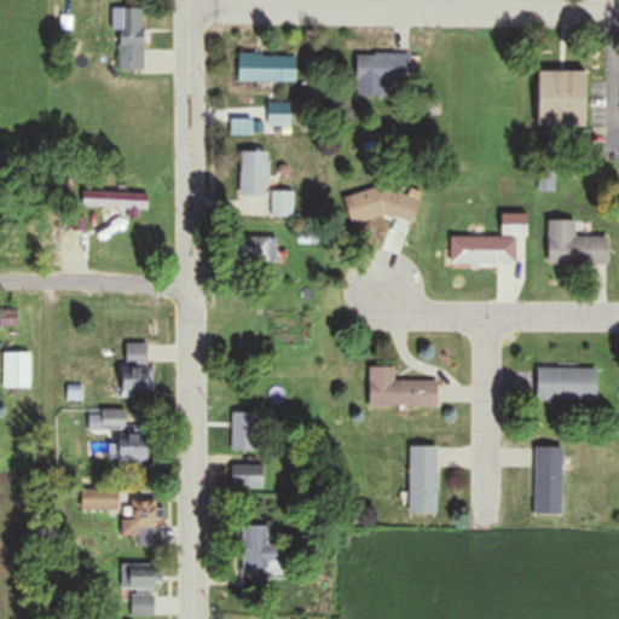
[(143,9),(111,9),(111,33),(117,33),(117,70),(143,70),(143,9)]
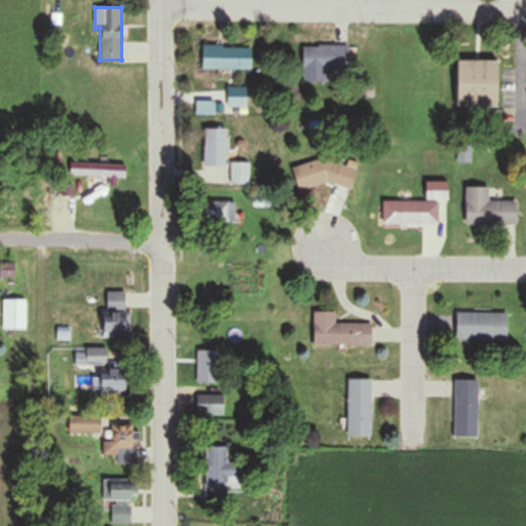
[(251,70),(251,47),(202,46),(201,70),(251,70)]
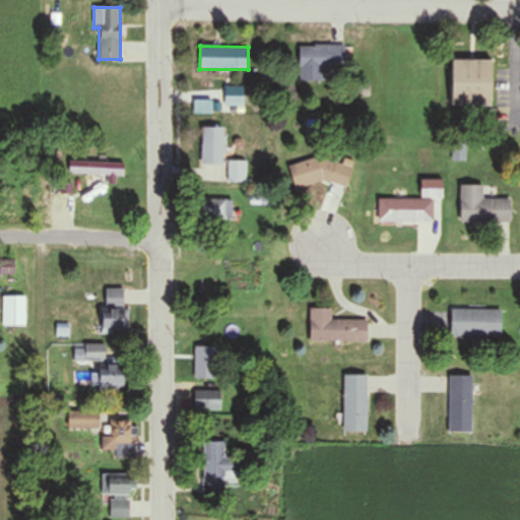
[(299,70),(344,70),(344,46),(299,46),(299,70)]
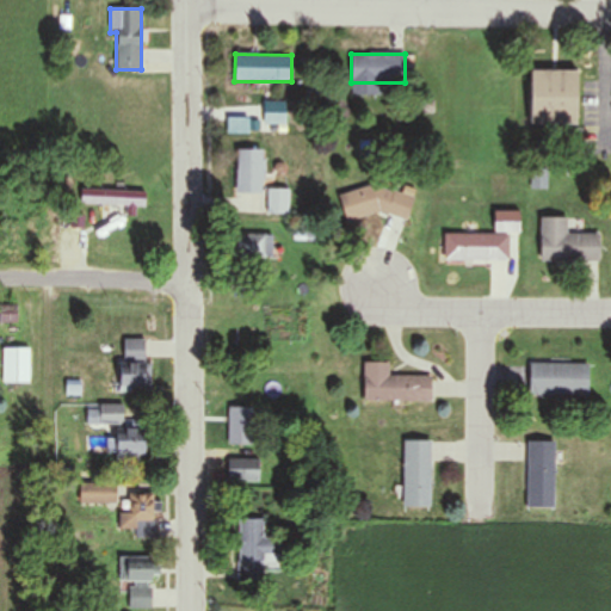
[(529,124),(578,124),(578,69),(529,69),(529,124)]
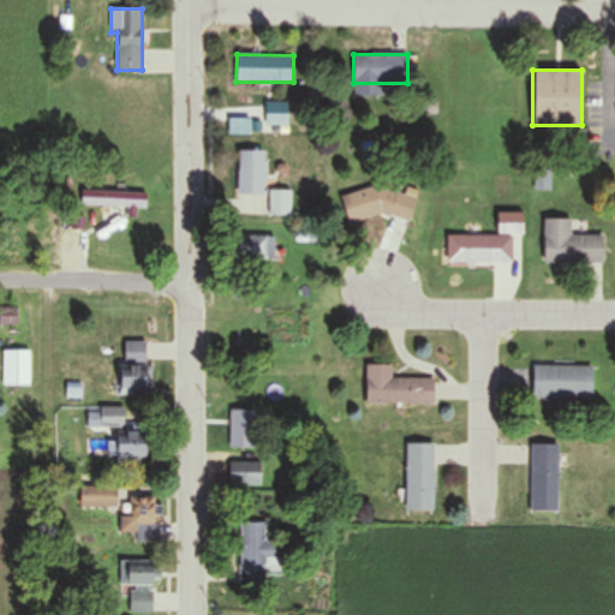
[(266,127),(287,129),(288,103),(267,102),(266,127)]
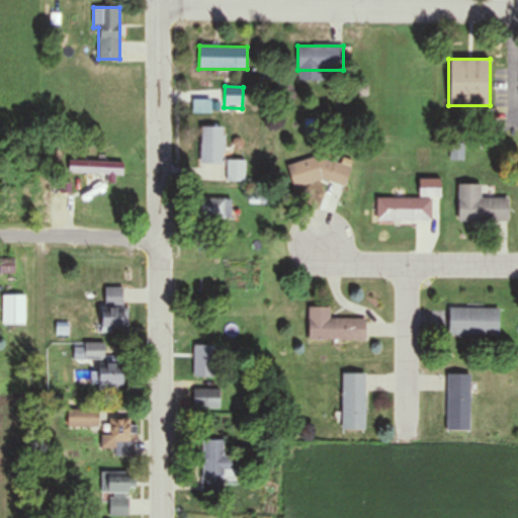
[(200,165),(224,165),(224,127),(200,127),(200,165)]
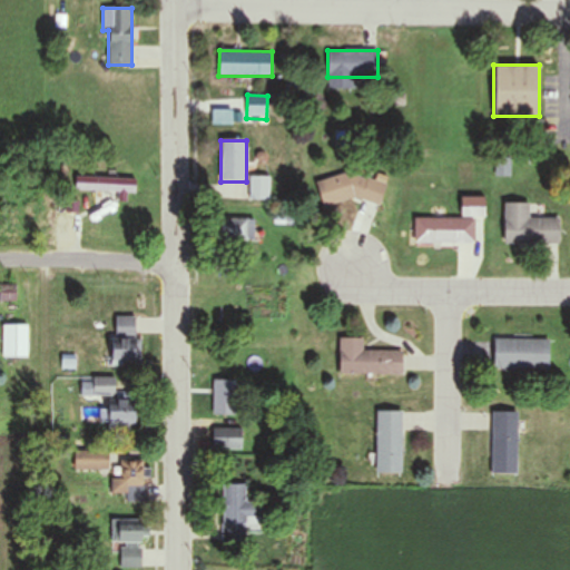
[(316,183),(324,210),(384,194),(381,179),(369,183),(365,169),(316,183)]
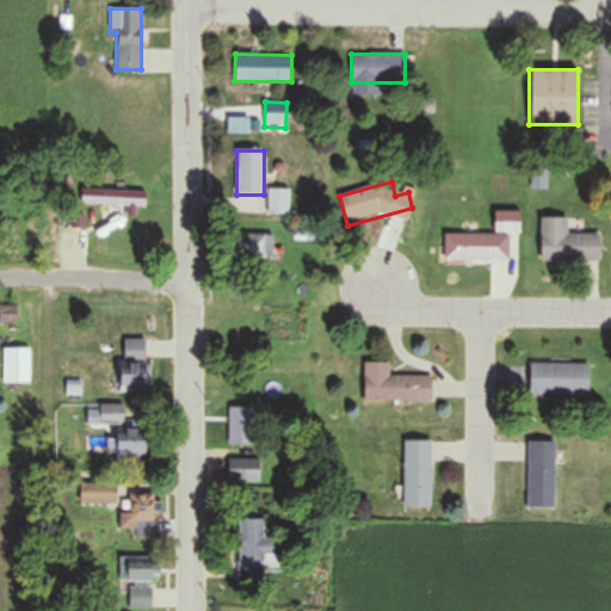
[(80,205),(148,205),(148,191),(81,190),(80,205)]
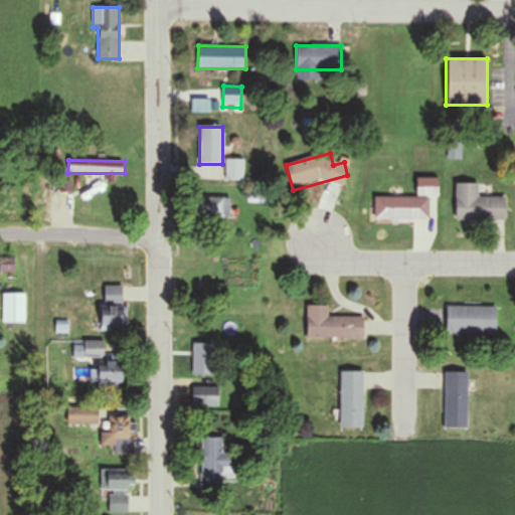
[(455,221),(504,221),(504,197),(478,197),(478,184),(455,184),(455,221)]
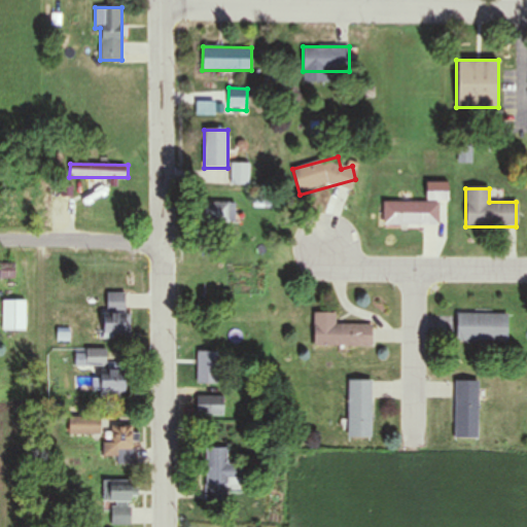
[(199,203),(199,222),(236,222),(236,203),(199,203)]
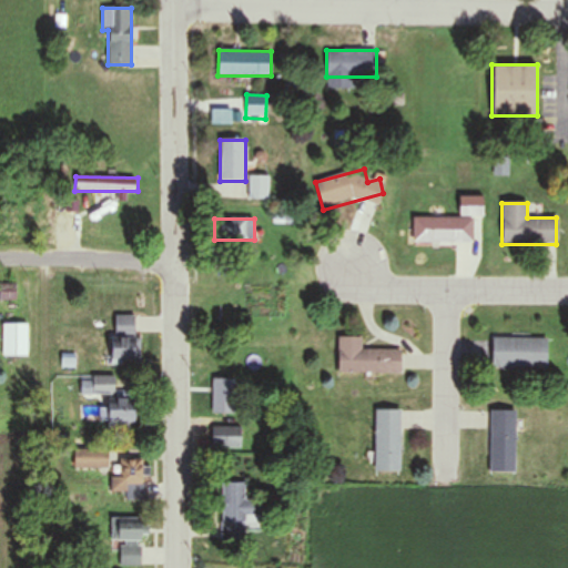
[(413,219),(413,242),(473,242),(473,219),(413,219)]
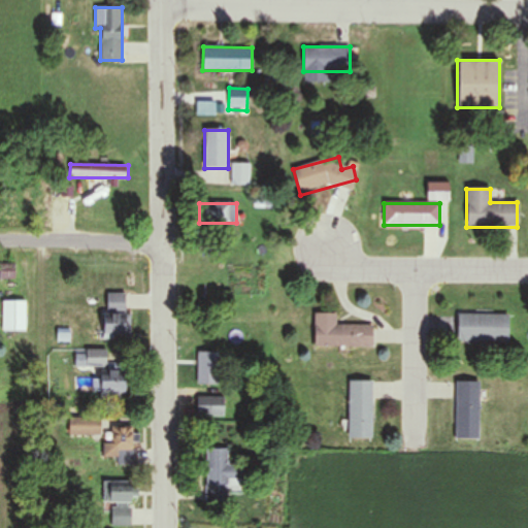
[(13,276),(12,264),(0,265),(0,269),(1,277),(13,276)]
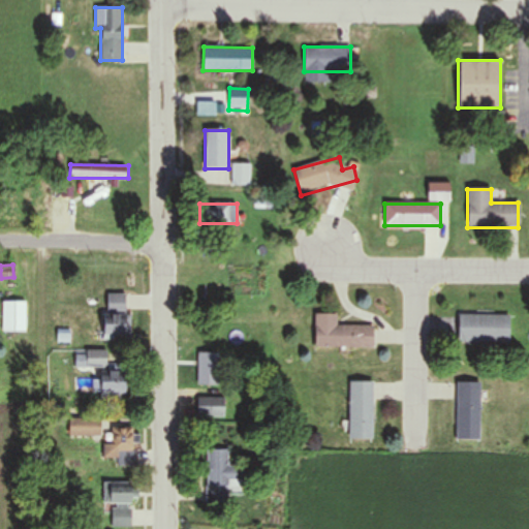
[(129,294),(104,294),(104,335),(129,335),(129,294)]
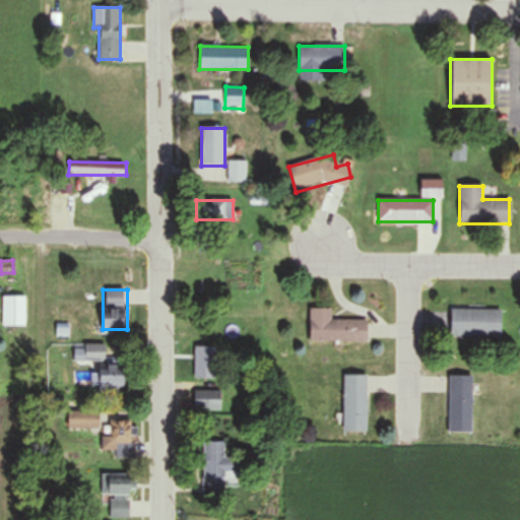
[(26,297),(3,297),(3,326),(26,326),(26,297)]
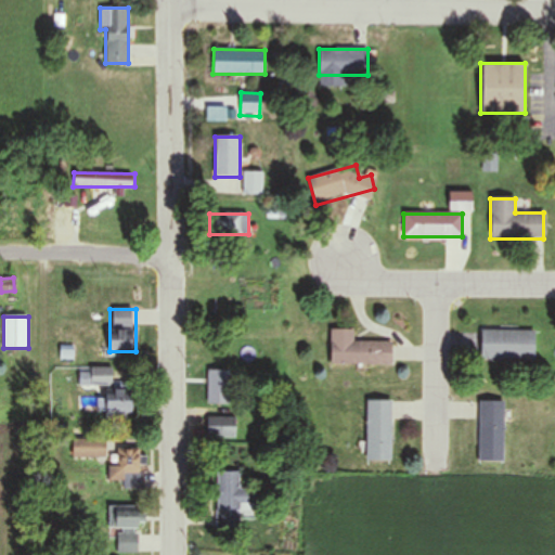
[(331,365),(391,365),(391,341),(353,341),(353,330),(331,330),(331,365)]
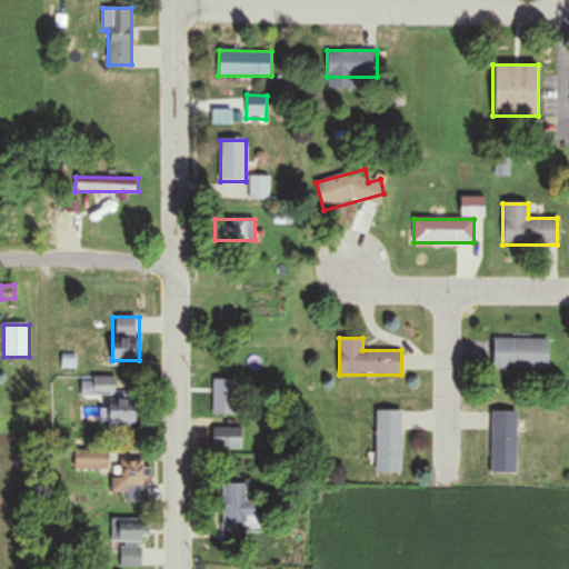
[(548,339),(492,339),(492,368),(548,368),(548,339)]
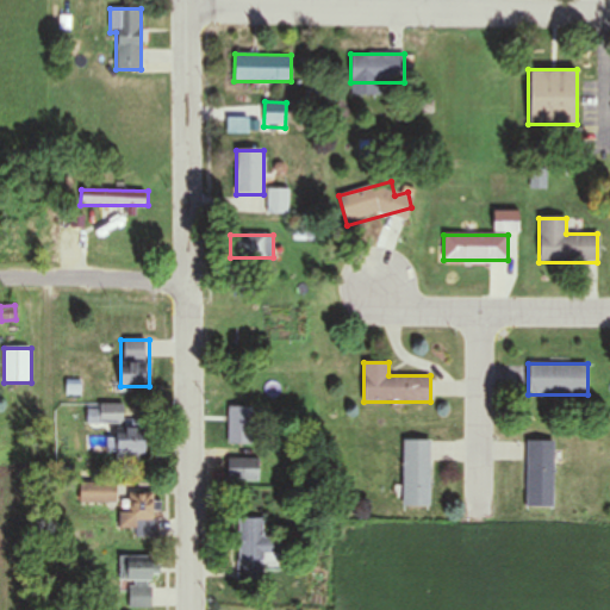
[(100,423),(123,423),(123,405),(100,405),(100,423)]
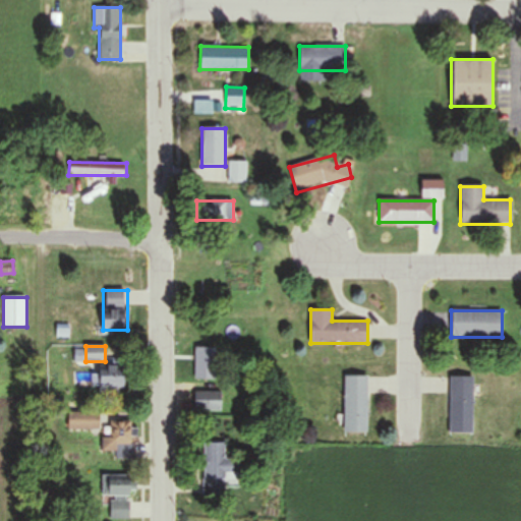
[(194,379),(219,379),(219,347),(194,347),(194,379)]
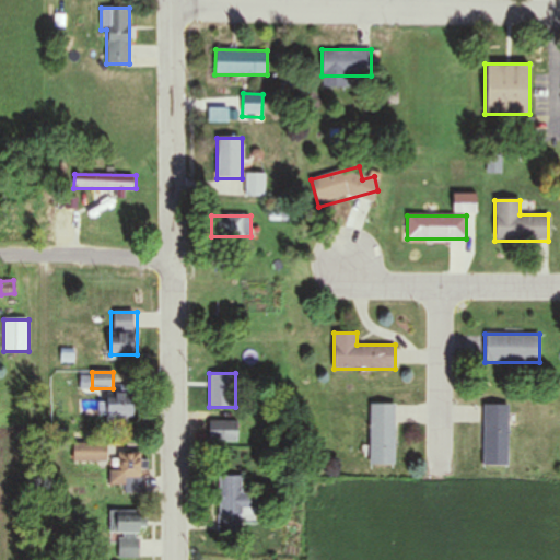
[(139,393),(105,393),(105,418),(139,418),(139,393)]
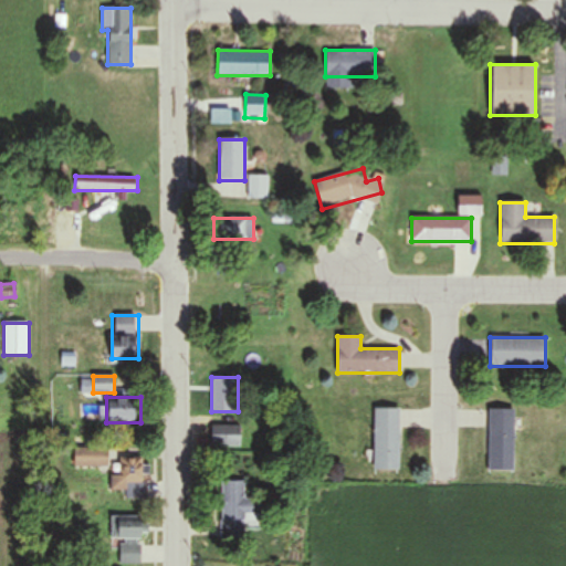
[(375,470),(399,470),(399,408),(375,408),(375,470)]
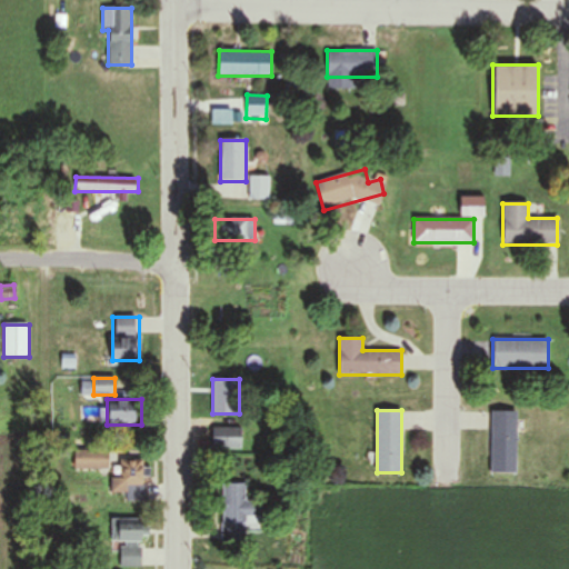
[(517,411),(490,411),(490,473),(517,473),(517,411)]
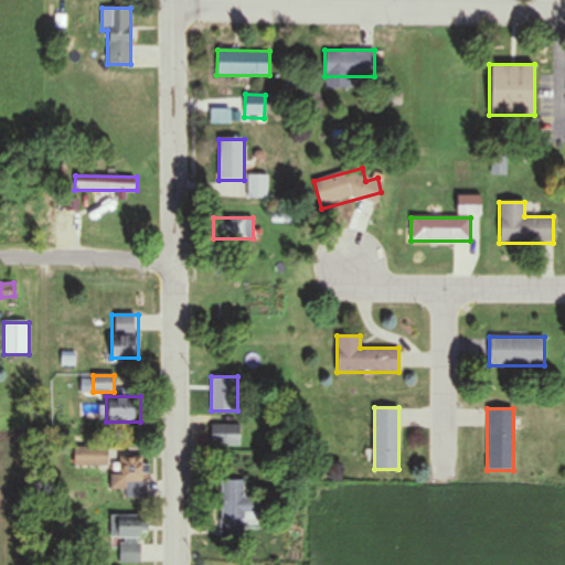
[(211,445),(241,445),(241,425),(211,425),(211,445)]
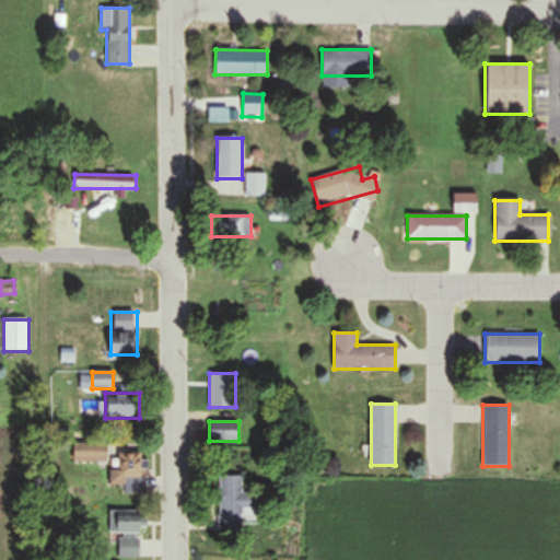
[(107,444),(73,444),(73,463),(107,463),(107,444)]
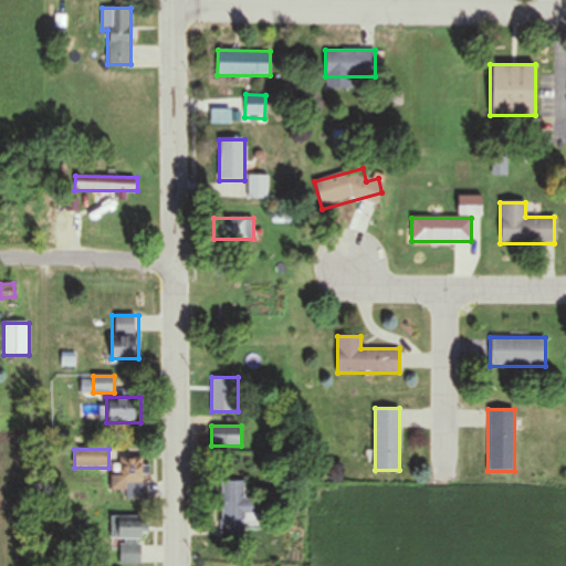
[(144,458),(112,458),(112,475),(111,475),(111,491),(126,491),(126,500),(144,500),(144,458)]
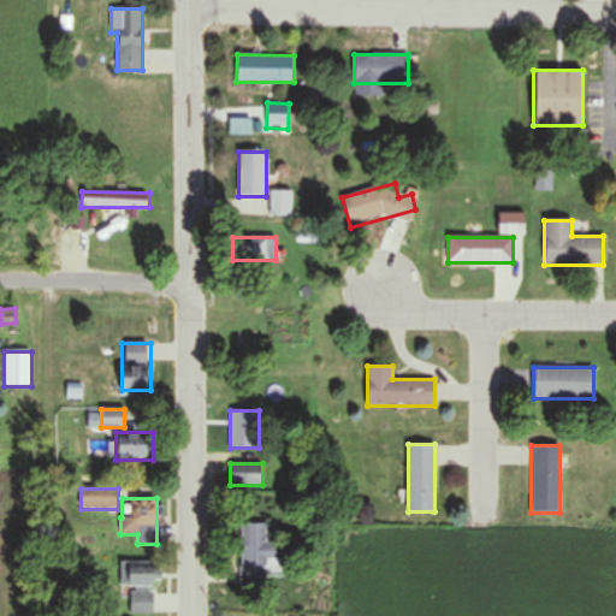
[(283,574),(283,544),(266,544),(266,523),(240,523),(240,587),(268,587),(268,574),(283,574)]
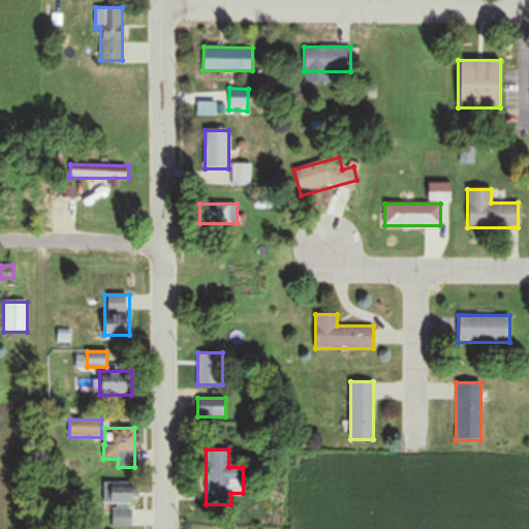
[(131,483),(110,483),(110,528),(131,528),(131,483)]
